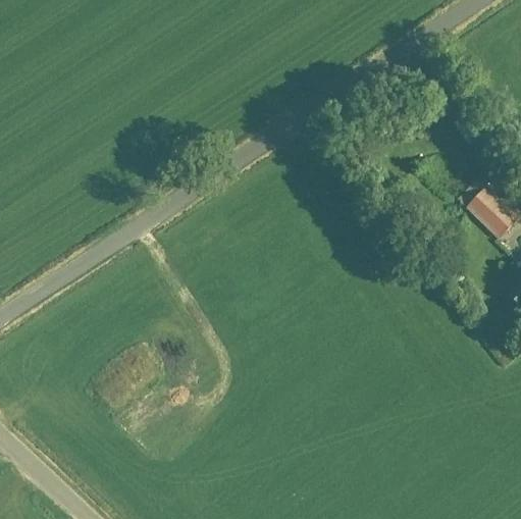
[(498,240),(518,217),(485,186),(465,207),(498,240)]
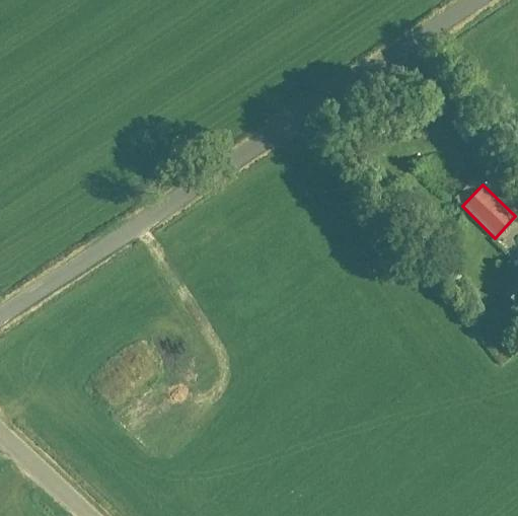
[(300,254),(289,261),(295,273),(306,267),(300,254)]
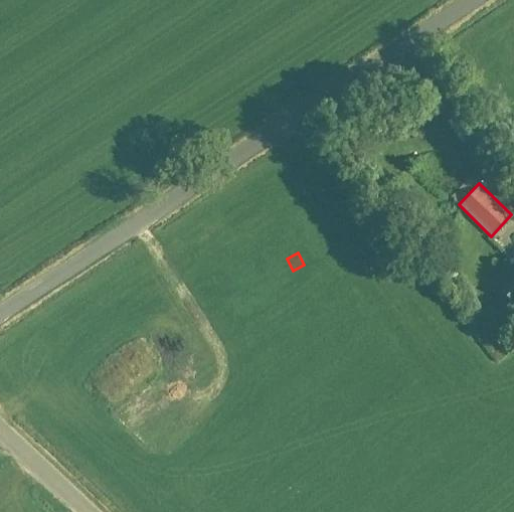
[(513,264),(495,285),(513,302),(513,264)]
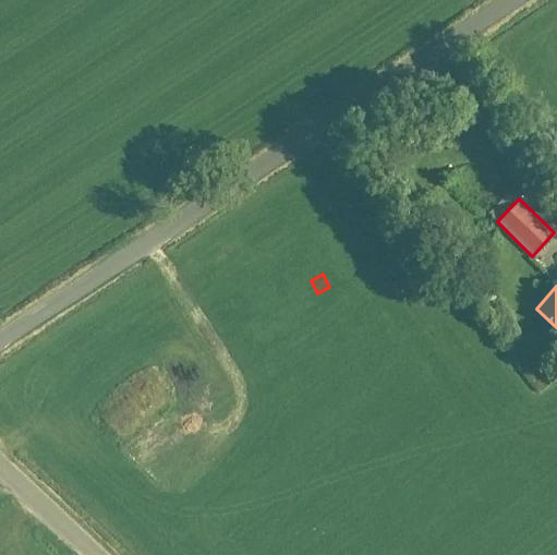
[(485,308),(496,297),(486,287),(475,298),(485,308)]
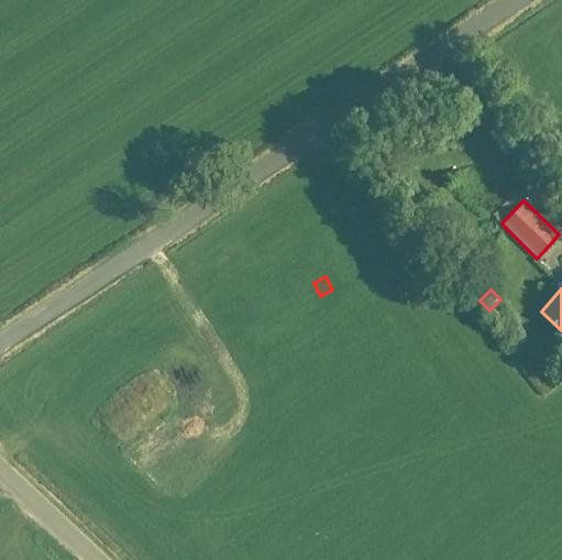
[(268,329),(272,315),(259,311),(255,326),(268,329)]
